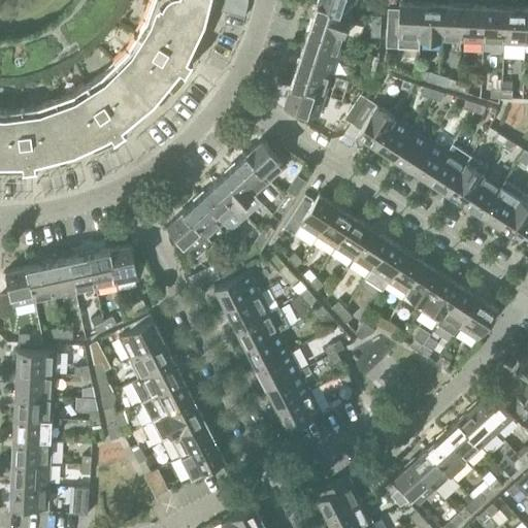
[(204,20),(209,0),(152,0),(152,1),(204,20)]
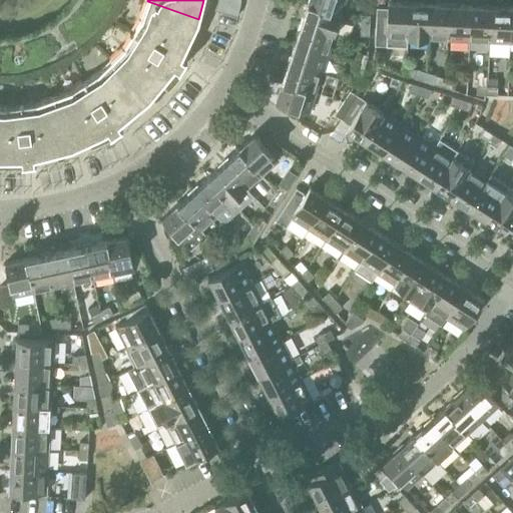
[(217,0),(215,10),(237,15),(240,2),(240,0),(217,0)]
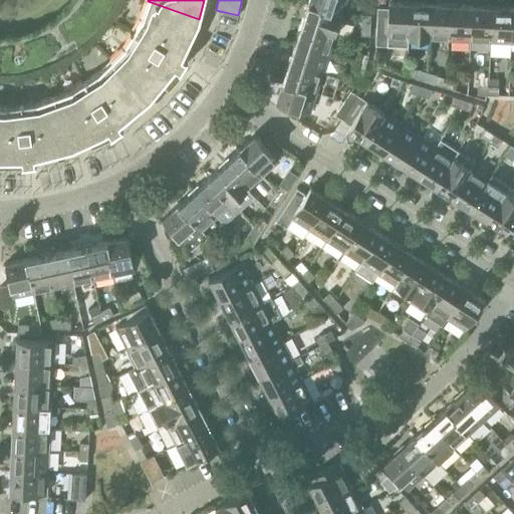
[(309,0),(308,3),(341,13),(345,0),(309,0)]
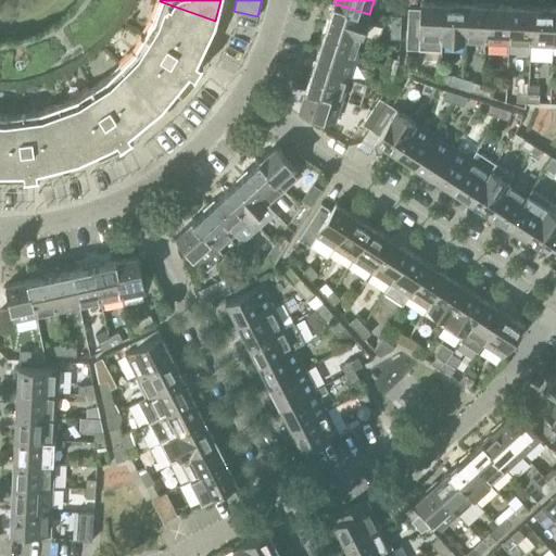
[(197,60),(215,21),(160,1),(153,21),(136,49),(122,63),(163,104),(190,71),(194,74),(193,75),(194,75),(203,62),(202,62),(201,62),(197,60)]
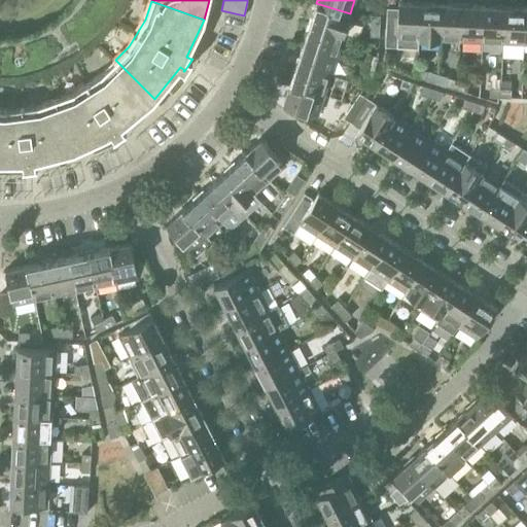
[(397,37),(419,38),(420,2),(398,1),(398,8),(387,7),(386,46),(397,46),(397,37)]
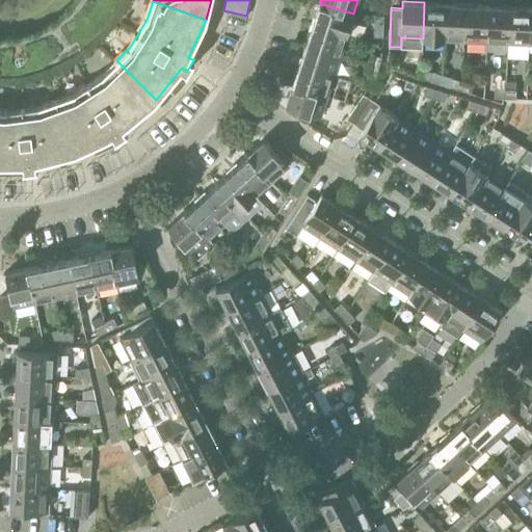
[(446,3),(424,2),(423,38),(444,40),(446,3)]
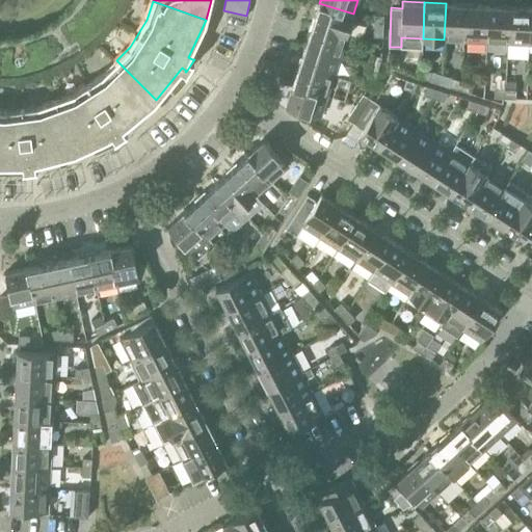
[(319,3),(313,24),(347,34),(353,14),(319,3)]
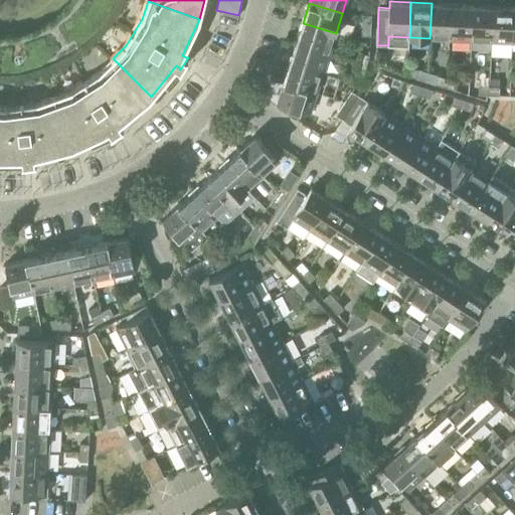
[(452,4),(432,3),(430,38),(450,39),(452,4)]
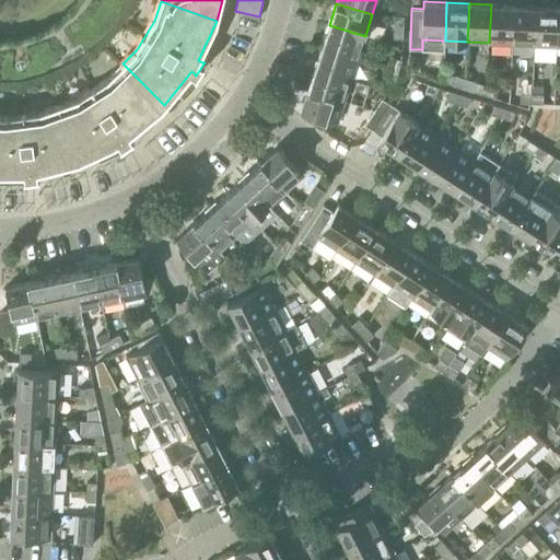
[(513,6),(491,4),(489,43),(512,44),(513,6)]
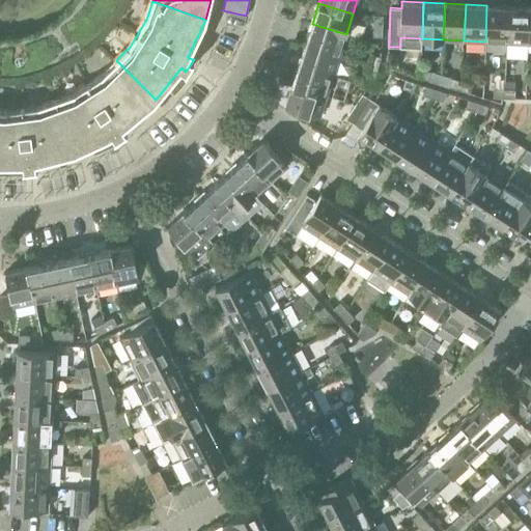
[(508,6),(486,5),(485,42),(506,43),(508,6)]
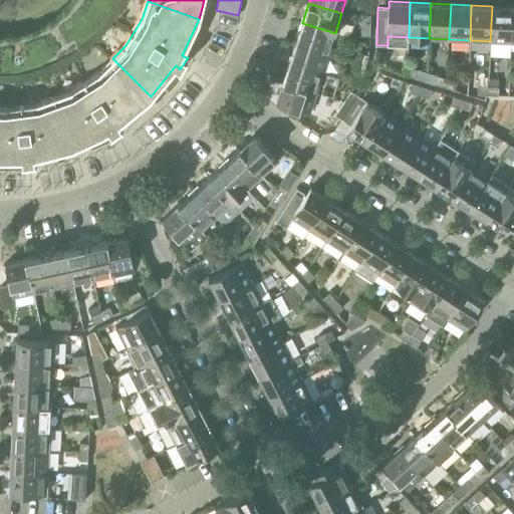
[(512,7),(492,6),(490,41),(510,42),(512,7)]
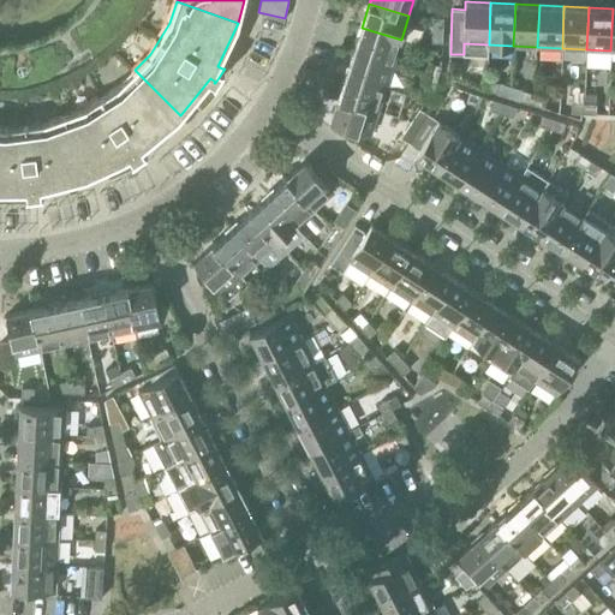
[(434,17),(433,29),(443,30),(443,17),(434,17)]
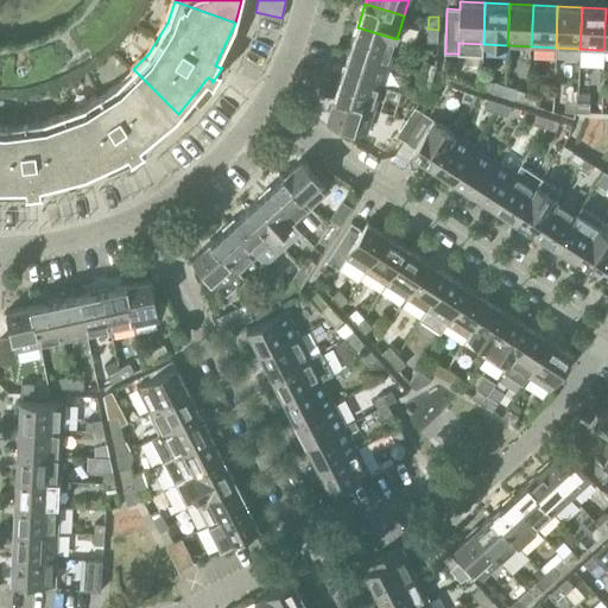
[(397,39),(358,27),(350,50),(390,62),(397,39)]
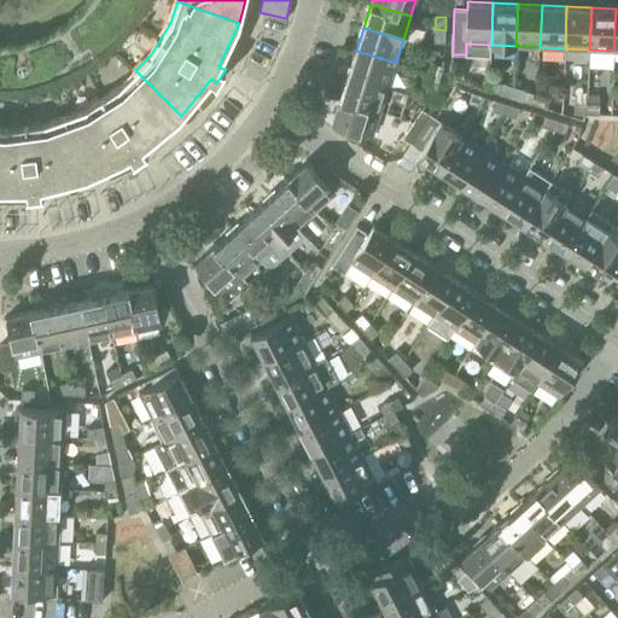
[(445,30),(435,29),(435,41),(445,42),(445,30)]
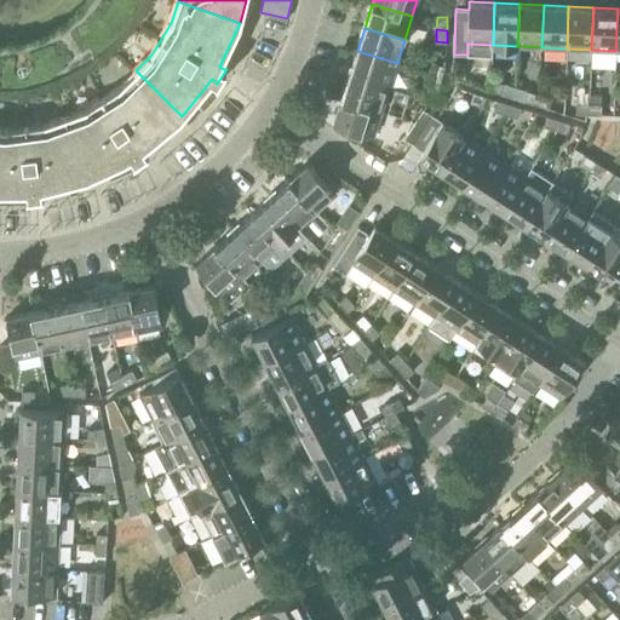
[(389,87),(397,63),(357,51),(349,74),(389,87)]
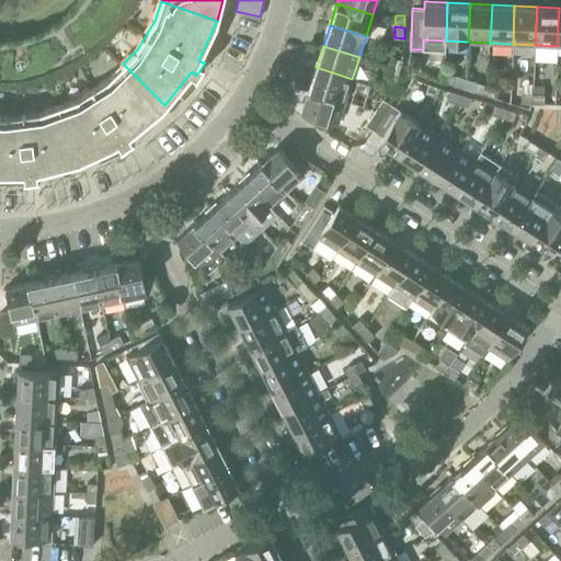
[(390,67),(400,70),(403,59),(393,56),(390,67)]
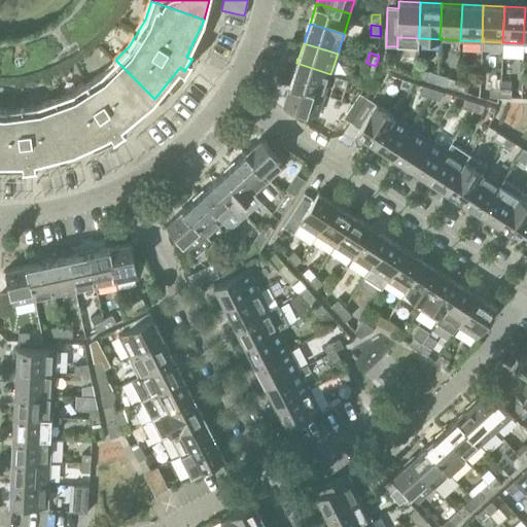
[(395,61),(395,53),(385,53),(385,61),(395,61)]
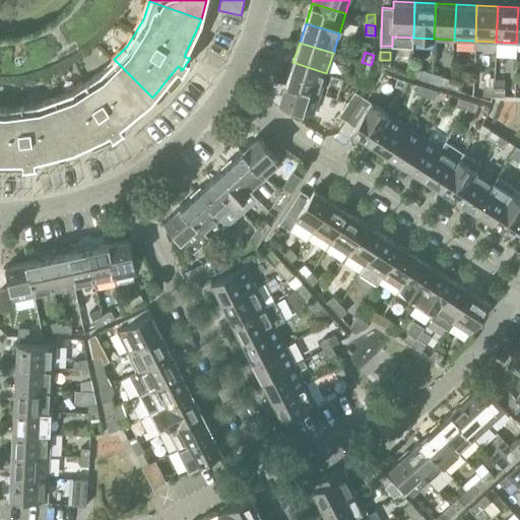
[(152,98),(114,59),(100,73),(73,89),(55,96),(74,148),(110,131),(113,134),(112,135),(113,136),(125,128),(124,127),(123,127),(121,124),(152,98)]
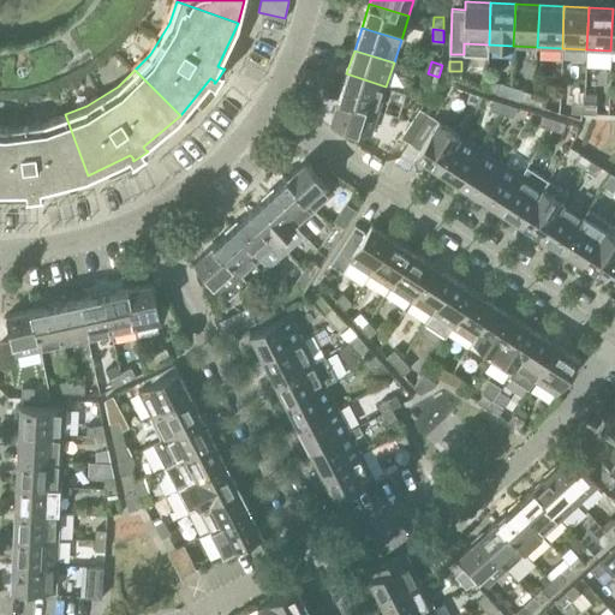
[(346,73),(339,97),(378,111),(386,87),(346,73)]
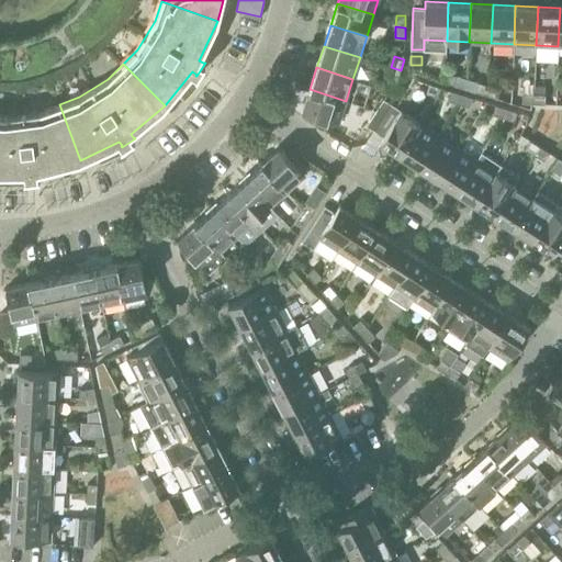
[(388,77),(396,80),(401,70),(391,67),(388,77)]
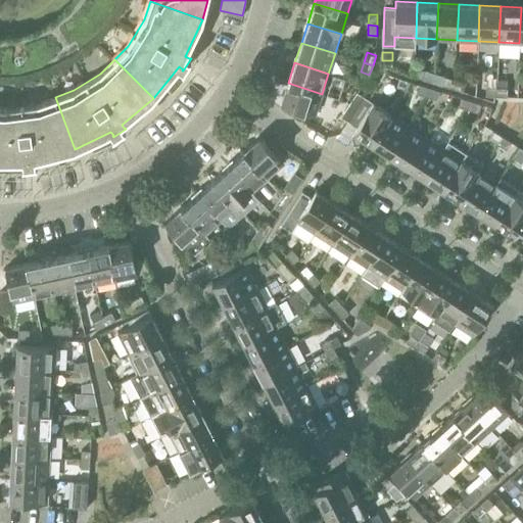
[(422,79),(424,69),(415,66),(412,75),(422,79)]
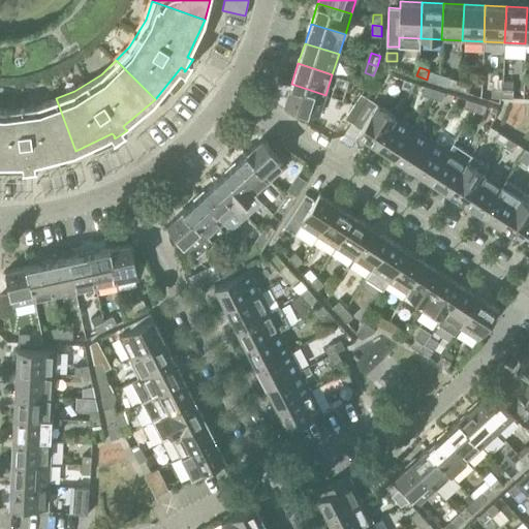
[(364,78),(362,84),(374,88),(375,85),(377,82),(364,78)]
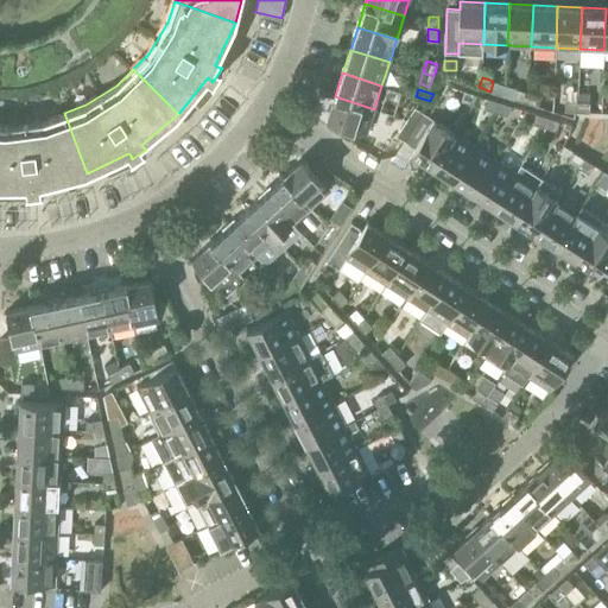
[(514,99),(526,102),(529,93),(518,89),(514,99)]
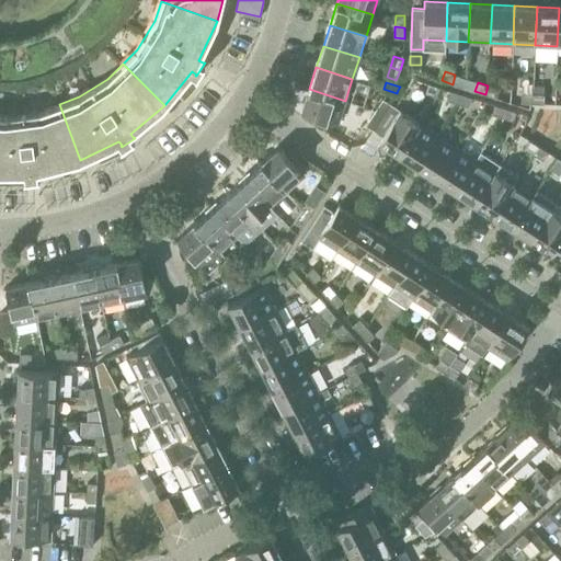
[(439,87),(428,83),(426,92),(437,95),(439,87)]
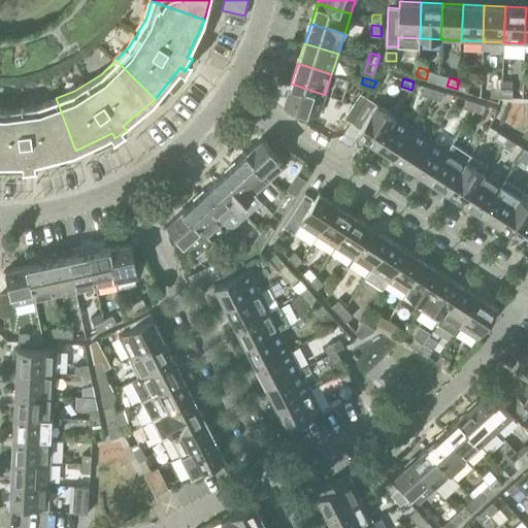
[(467,93),(470,84),(459,80),(457,89),(467,93)]
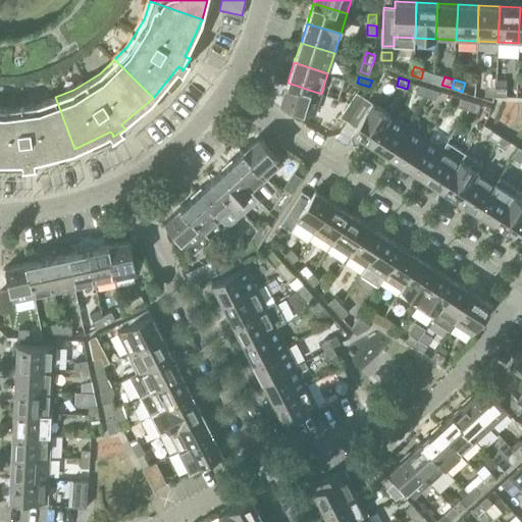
[(321,94),(288,83),(281,103),(315,114),(321,94)]
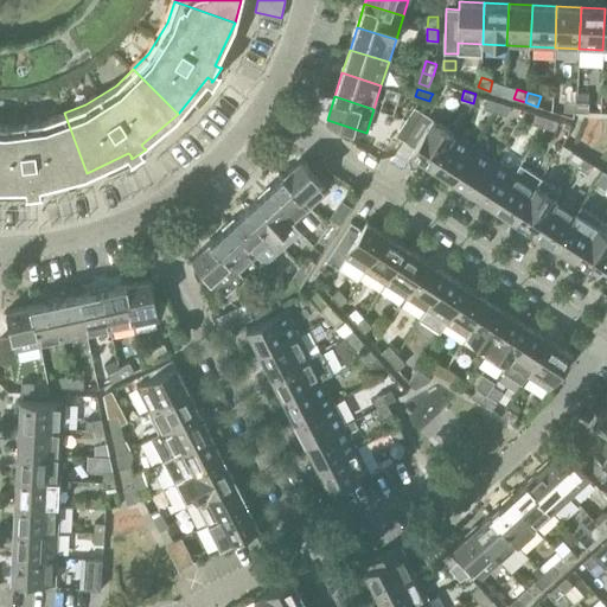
[(497,112),(499,102),(489,98),(485,108),(497,112)]
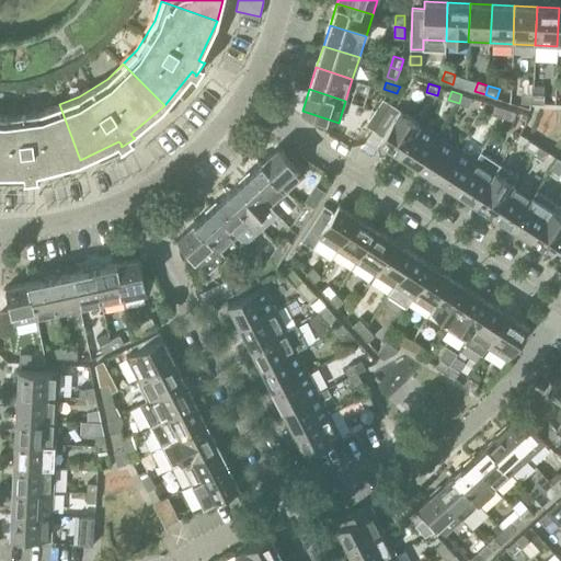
[(522,103),(531,103),(533,93),(522,93),(522,103)]
